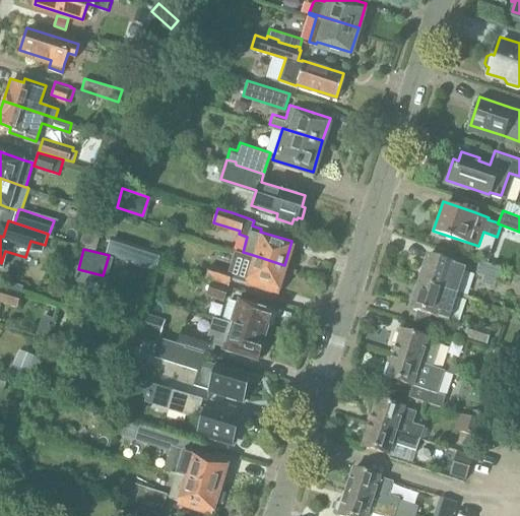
[(230,269),(234,271),(231,277),(247,282),(248,278),(277,287),(284,265),(247,253),(243,252),(236,250),(230,269)]
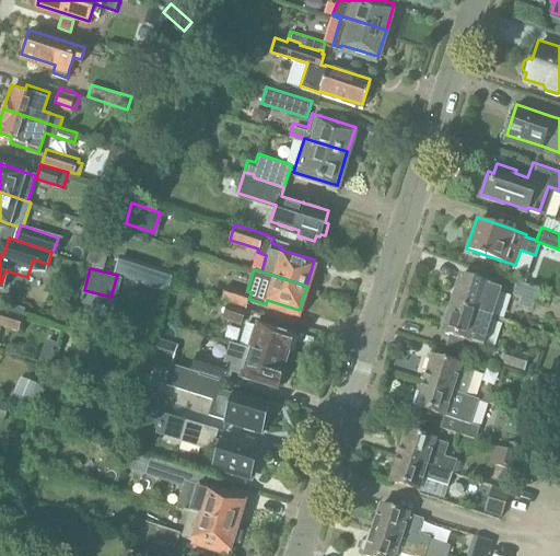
[(452,301),(493,315),(502,287),(490,282),(461,274),(452,301)]
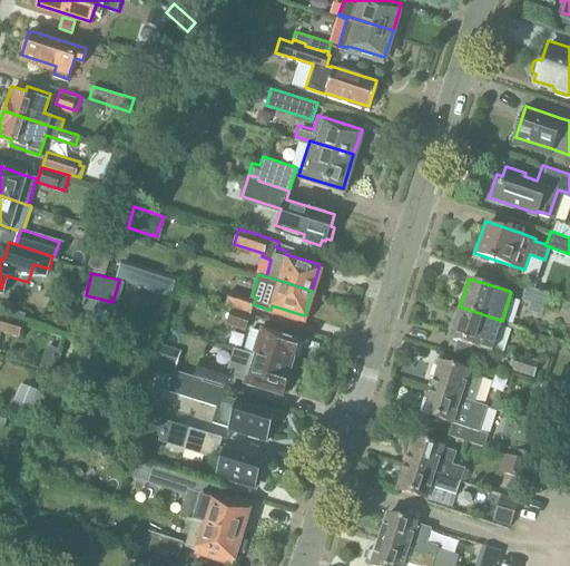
[(551,308),(556,293),(527,284),(522,298),(530,301),(528,309),(542,313),(544,305),(551,308)]
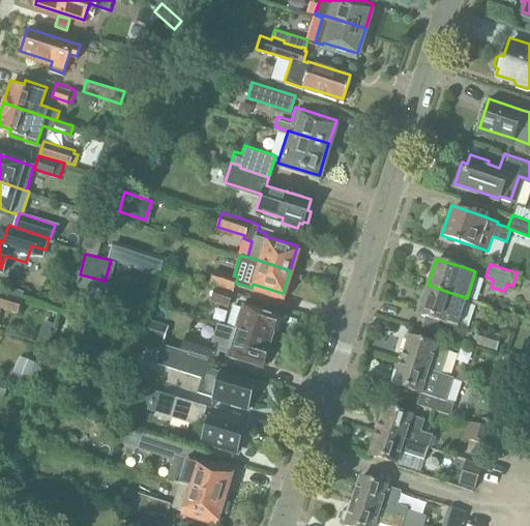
[(233,290),(238,276),(214,268),(210,282),(233,290)]
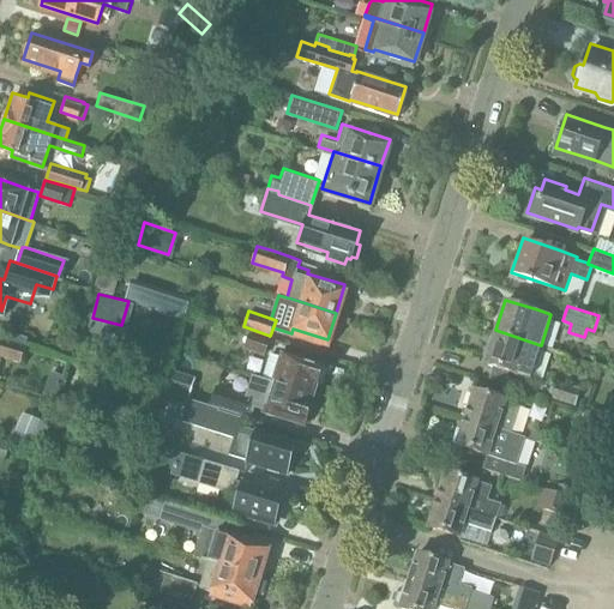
[(541,345),(495,330),(485,361),(493,363),(489,375),(505,380),(510,368),(517,372),(517,371),(531,375),(541,345)]
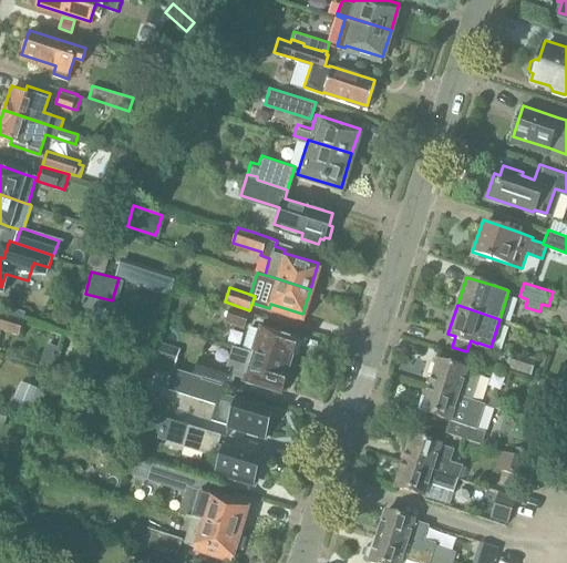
[(249,311),(230,306),(225,321),(244,327),(249,311)]
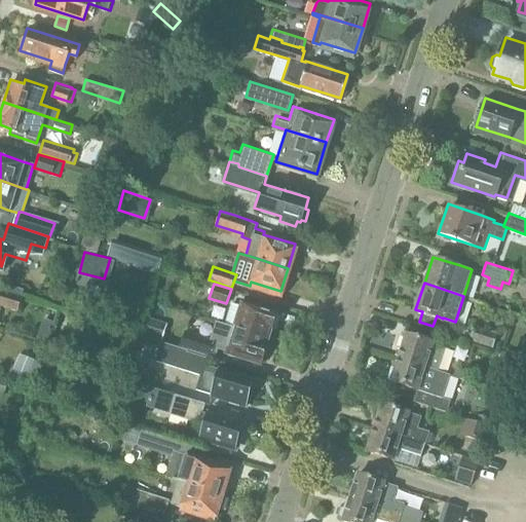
[(0,290),(0,302),(16,307),(21,297),(0,290)]
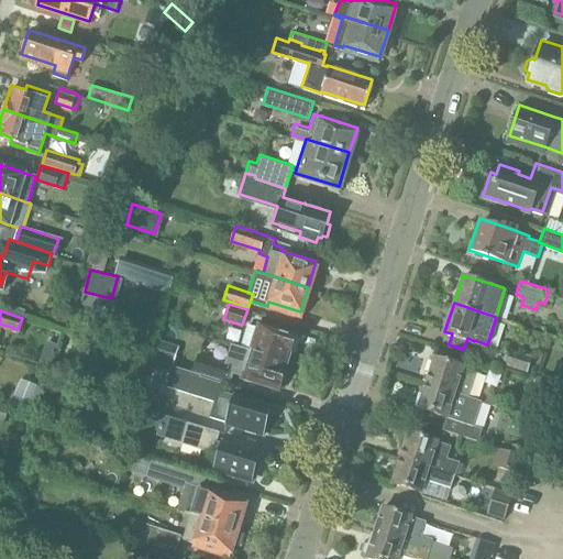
[(249,322),(242,344),(286,359),(294,332),(258,321),(257,325),(249,322)]
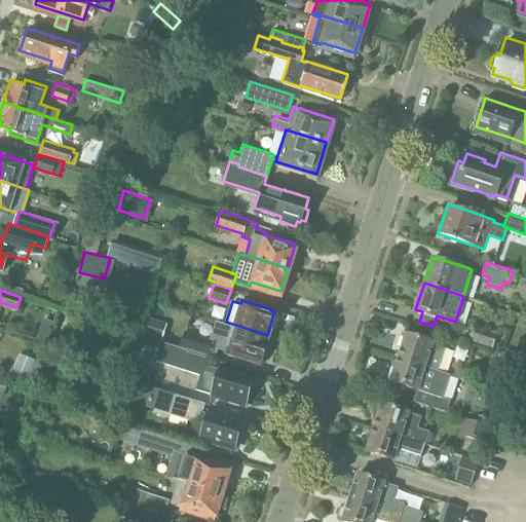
[(163,321),(147,315),(141,332),(158,338),(163,321)]
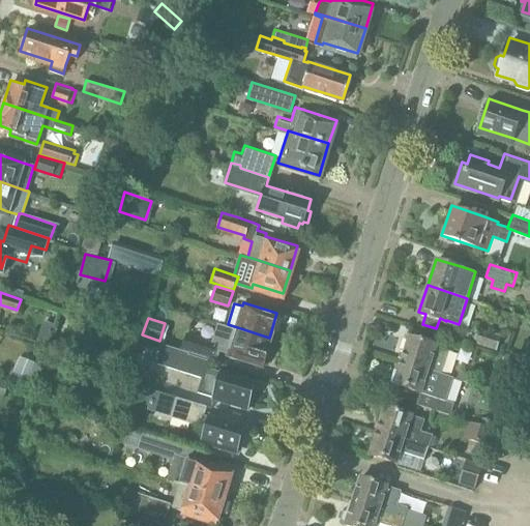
[(228,324),(217,321),(212,339),(187,331),(182,348),(210,356),(214,358),(217,347),(262,361),(269,338),(228,324)]
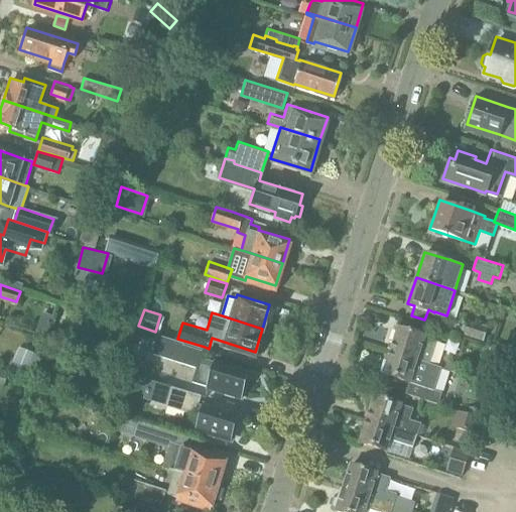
[(462,333),(483,339),(488,325),(466,317),(462,333)]
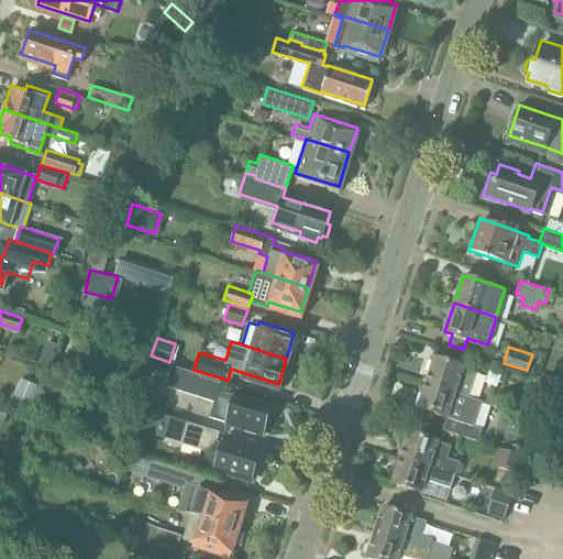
[(64,354),(58,374),(87,383),(107,388),(112,369),(92,362),(64,354)]
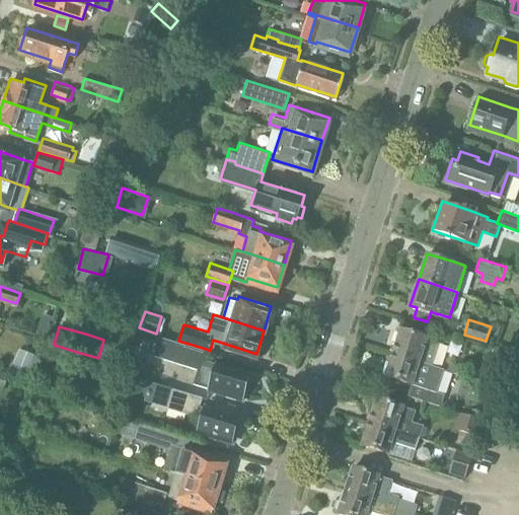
[(440,340),(428,337),(401,327),(394,352),(420,361),(432,364),(440,340)]
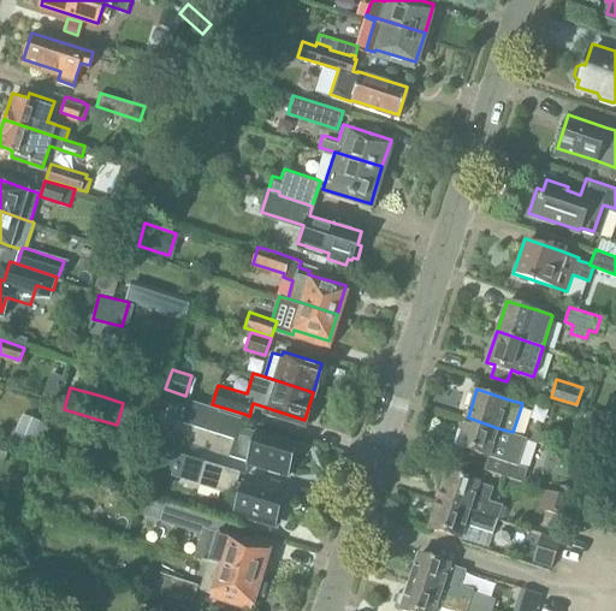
[(244,414),(212,404),(211,404),(189,397),(183,414),(200,419),(197,426),(234,437),(230,451),(285,469),(294,443),(241,425),(244,414)]
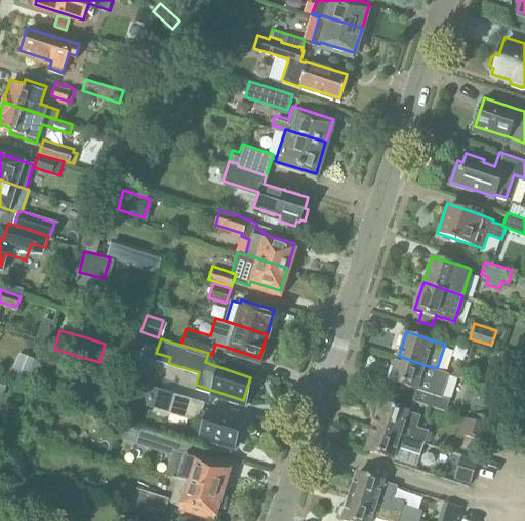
[(496,359),(508,363),(511,354),(499,350),(496,359)]
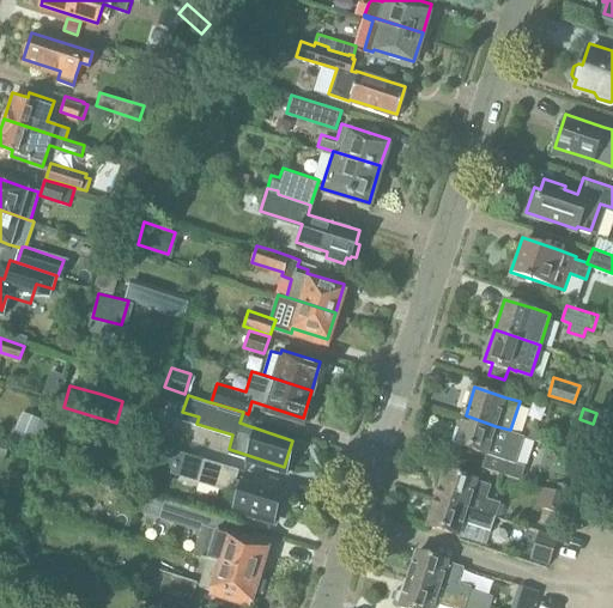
[(521,478),(525,466),(515,462),(525,435),(510,430),(496,426),(466,415),(456,443),(486,453),(483,466),(521,478)]
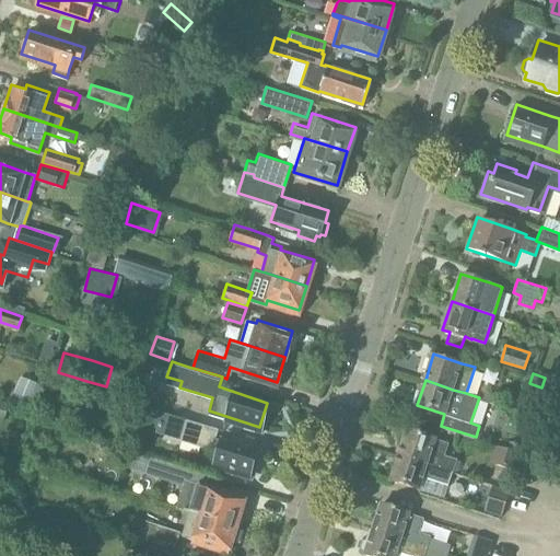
[(14,391),(10,402),(35,412),(46,385),(36,381),(30,397),(14,391)]
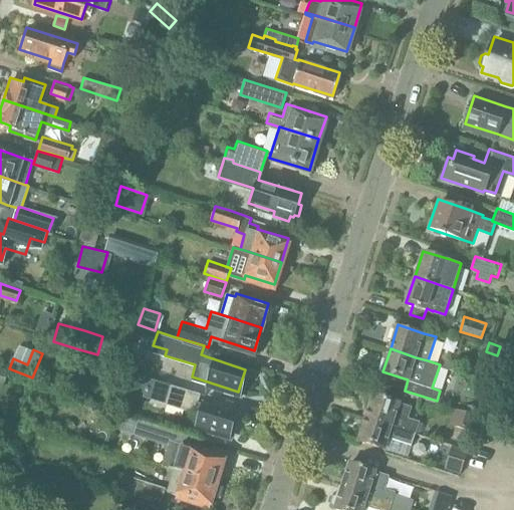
[(445,356),(443,365),(460,371),(462,361),(445,356)]
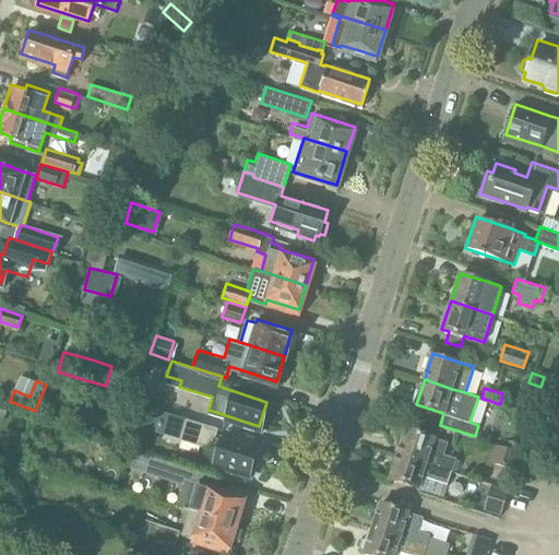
[(134,402),(129,418),(156,426),(162,411),(134,402)]
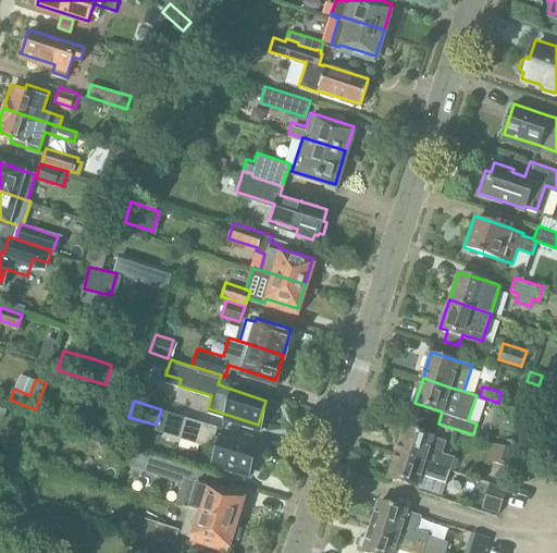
[(180,437),(180,438),(213,447),(215,447),(211,461),(246,472),(247,470),(251,469),(255,462),(250,458),(255,447),(219,435),(215,434),(218,426),(217,426),(186,417),(180,437)]
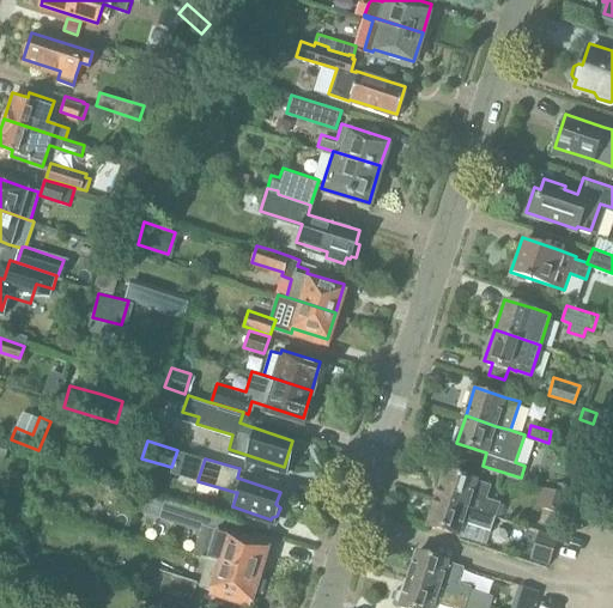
[(491,485),(478,481),(445,470),(437,497),(495,516),(496,516),(501,502),(487,498),(491,485)]
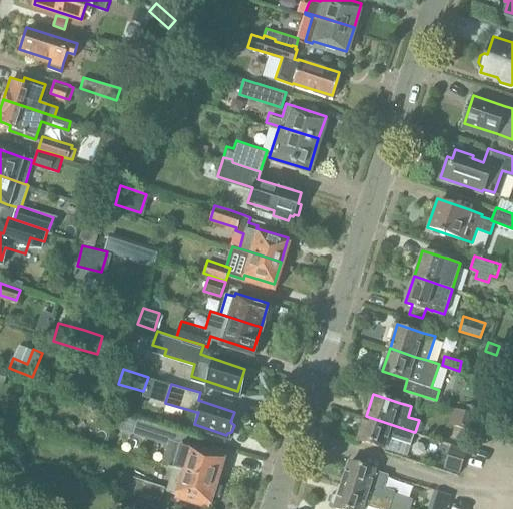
[(473,430),(478,414),(453,406),(448,422),(473,430)]
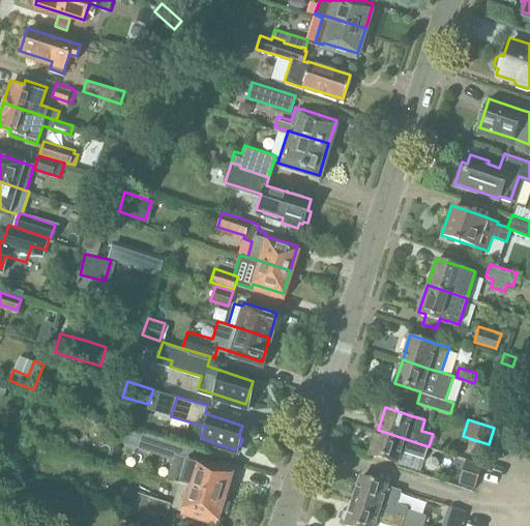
[(428,446),(378,430),(370,454),(398,463),(401,454),(403,455),(404,451),(423,458),(428,446)]
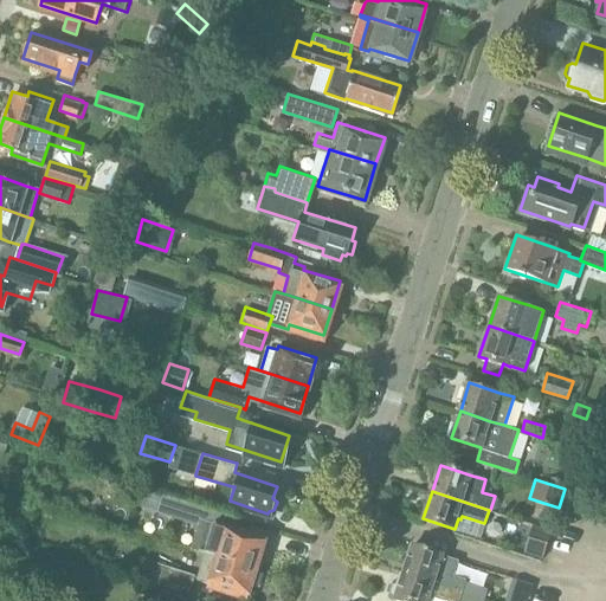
[(260,543),(224,531),(221,531),(227,512),(163,493),(158,511),(199,524),(192,547),(217,554),(253,566),(260,543)]
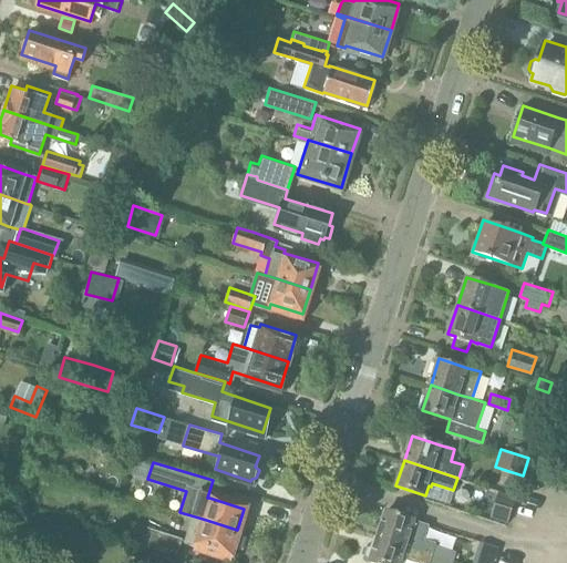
[(516,495),(498,490),(491,517),(508,522),(516,495)]
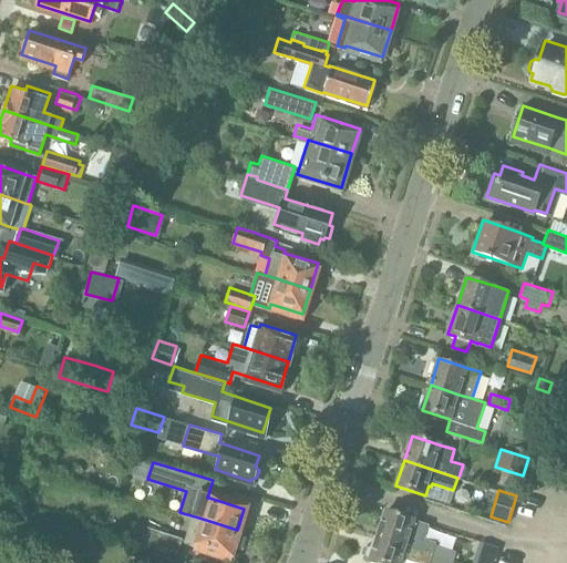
[(385,510),(378,535),(430,552),(433,542),(422,538),(426,523),(385,510)]
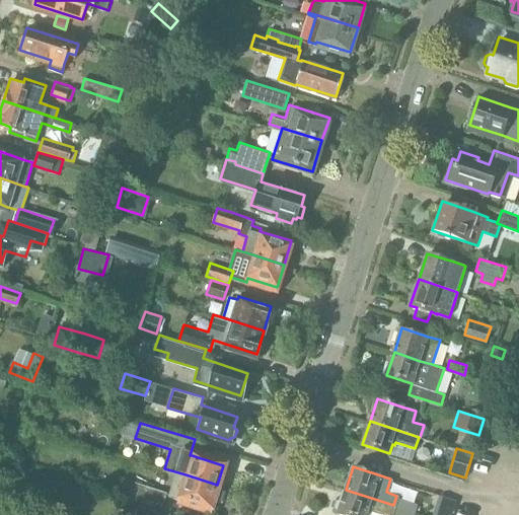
[(217,485),(186,474),(177,500),(210,509),(217,485)]
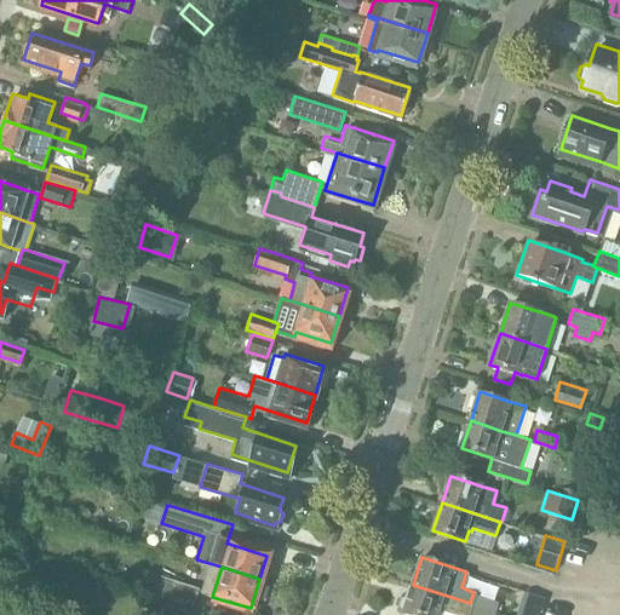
[(145,588),(187,602),(188,599),(195,602),(200,587),(151,570),(145,588)]
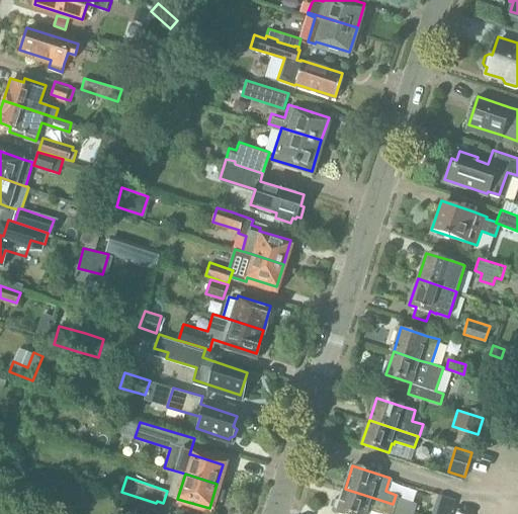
[(345,489),(342,496),(337,497),(333,507),(337,511),(337,512),(343,513),(365,513),(368,507),(389,513),(392,513),(396,505),(393,504),(345,489)]
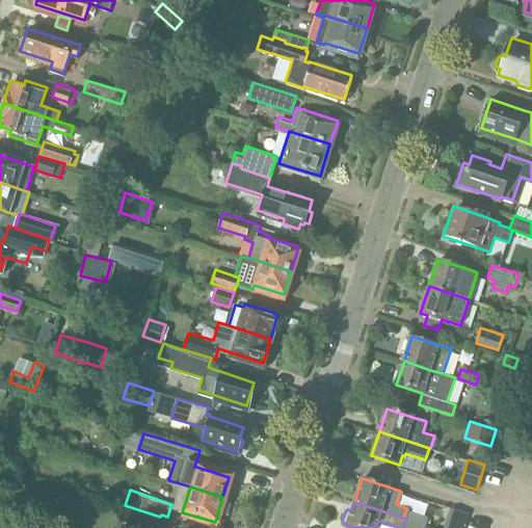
[(160,517),(125,505),(125,506),(126,506),(122,519),(150,527),(163,527),(166,519),(160,518),(160,517)]
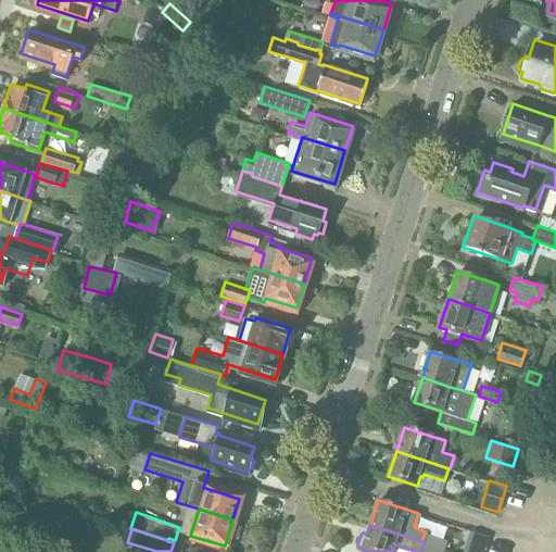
[(432,544),(444,549),(447,540),(434,536),(432,544)]
